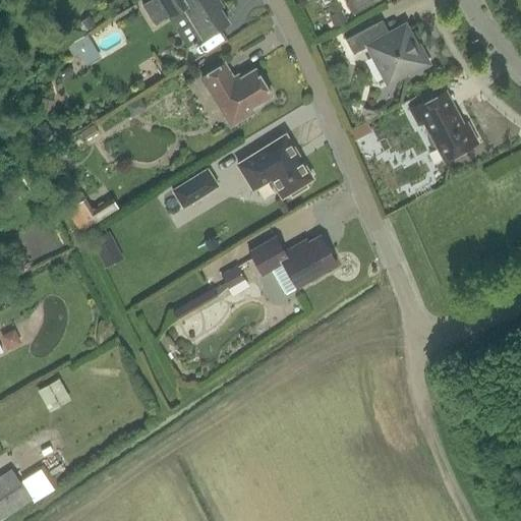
[(191,21),(201,39),(228,21),(219,8),(223,6),(218,0),(157,0),(168,16),(182,7),(191,21)]
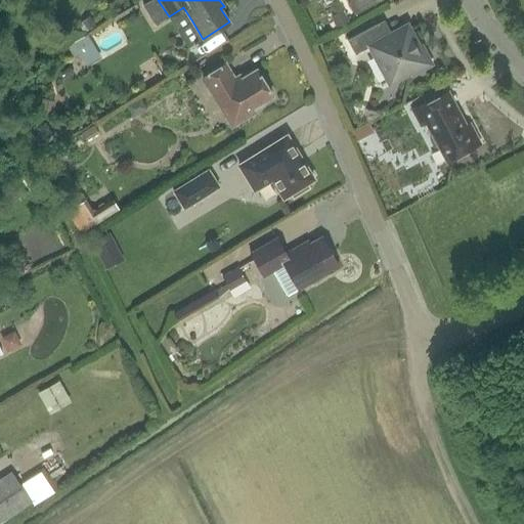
[(350,0),(351,2),(348,4),(354,14),(376,3),(374,0),(350,0)]
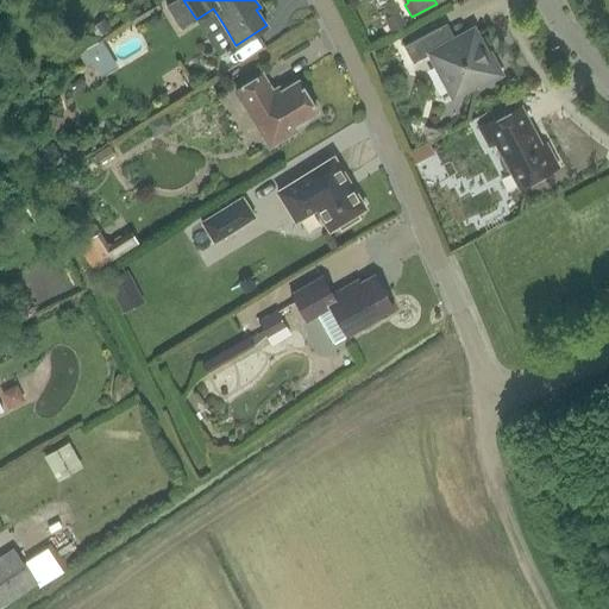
[(406,25),(400,13),(385,20),(393,32),(406,25)]
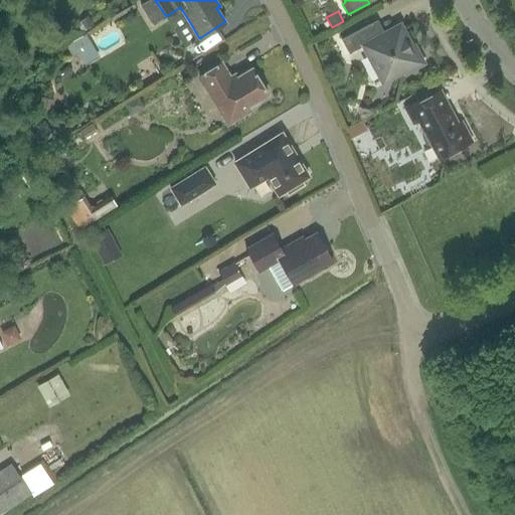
[(94,26),(88,17),(81,21),(88,30),(94,26)]
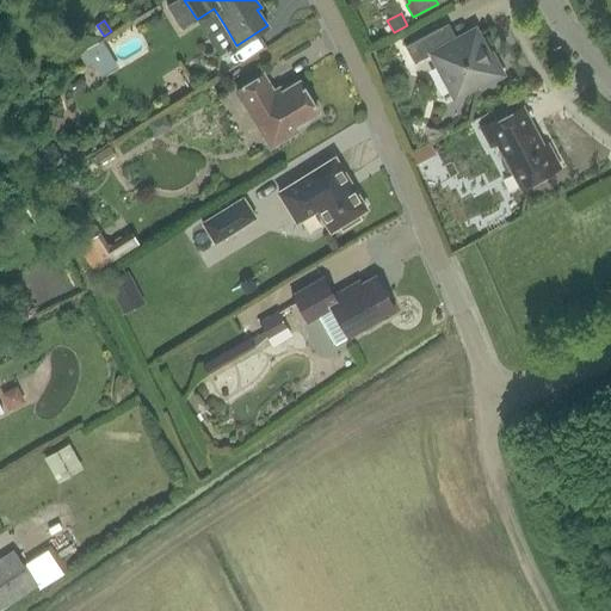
[(487,55),(474,31),(448,45),(439,29),(405,47),(414,63),(432,54),(455,96),(479,84),(481,86),(501,75),(491,54),(487,55)]
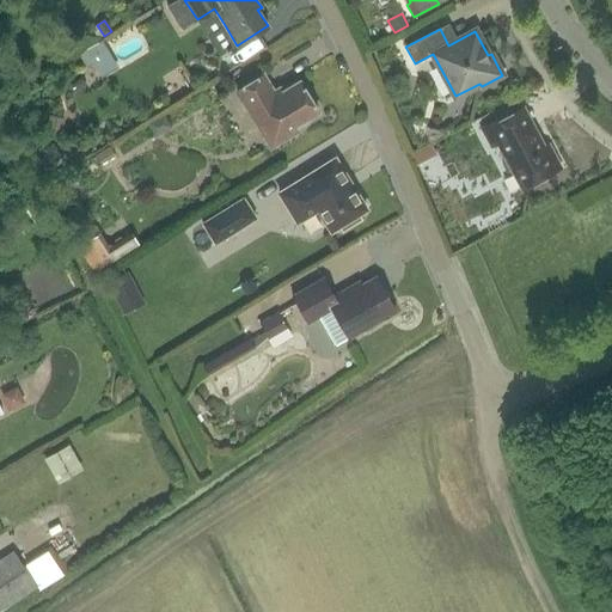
[(104,38),(87,48),(103,74),(120,65),(104,38)]
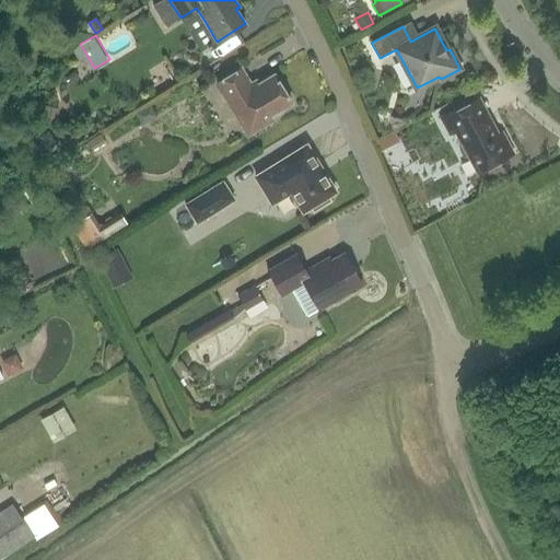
[(291,103),(273,74),(253,88),(241,68),(217,83),(248,135),(272,119),(270,116),(291,103)]
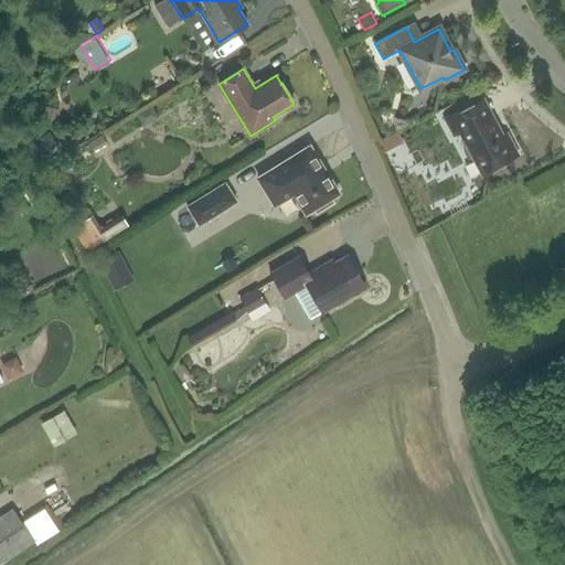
[(519,155),(507,134),(503,136),(483,98),(444,119),(454,137),(459,134),(466,145),(464,151),(467,157),(473,159),(481,174),(519,155)]
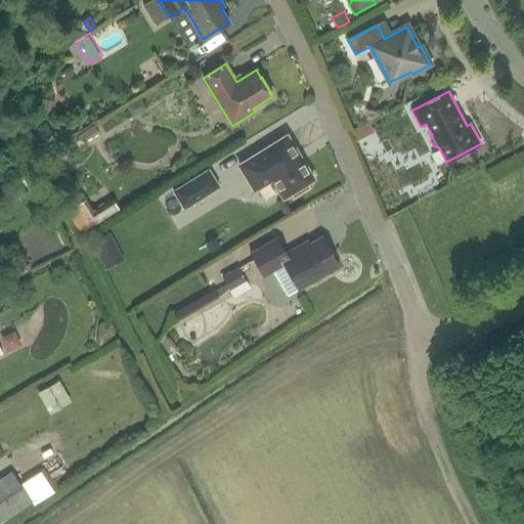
[(51,119),(53,106),(41,104),(39,116),(51,119)]
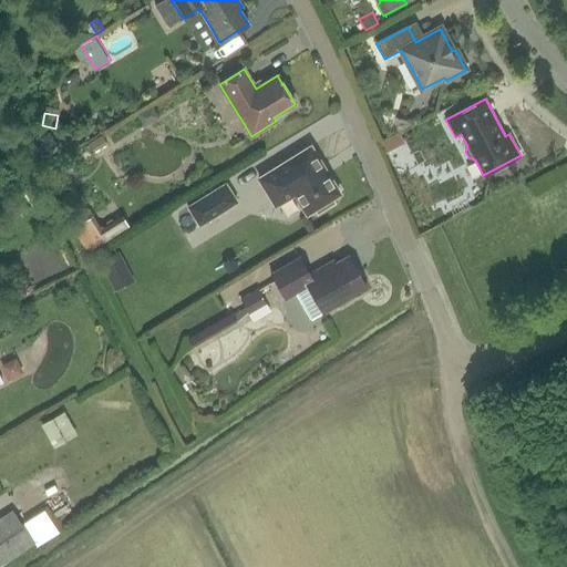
[(58,151),(49,134),(33,143),(42,158),(58,151)]
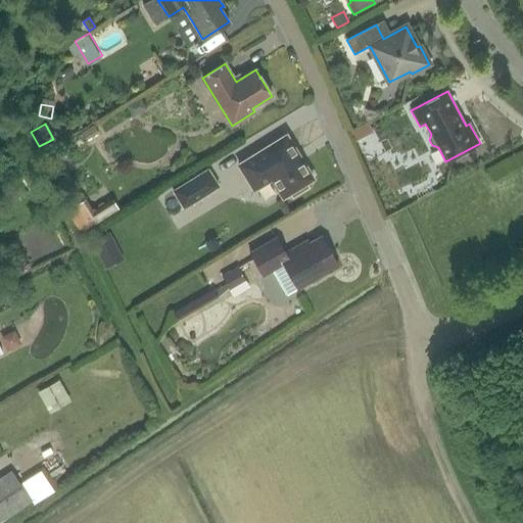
[(354,141),(373,132),(369,125),(351,134),(354,141)]
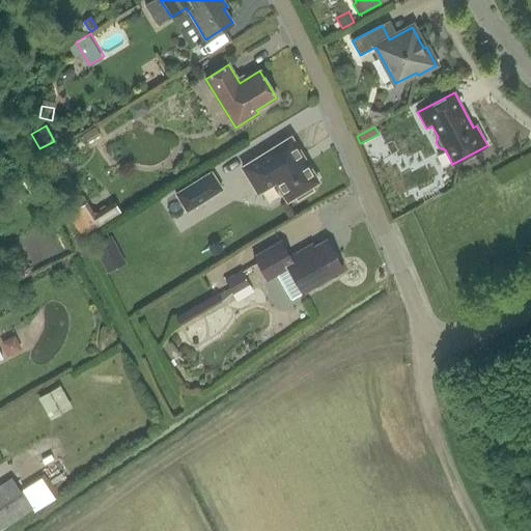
[(101,136),(95,129),(85,136),(89,142),(101,136)]
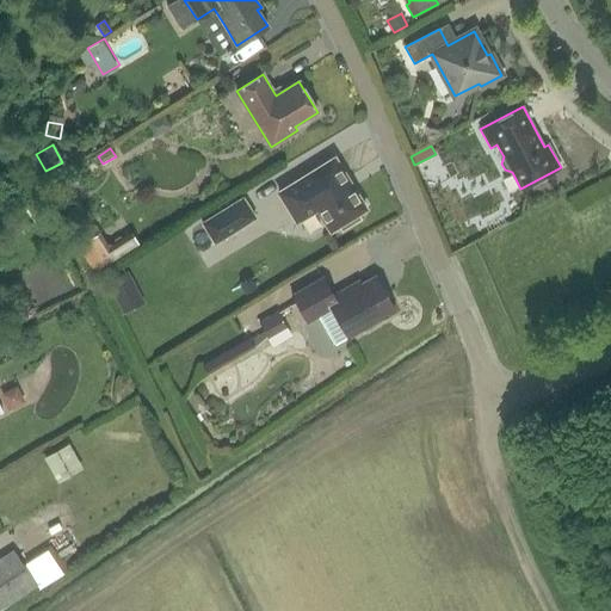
[(357,215),(366,209),(334,159),(279,193),(297,221),(318,209),(331,230),(339,226),(343,230),(360,218),(357,215)]
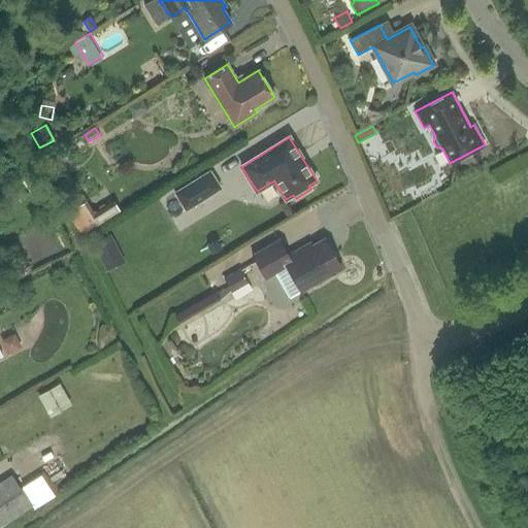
[(186,209),(220,189),(209,171),(175,193),(186,209)]
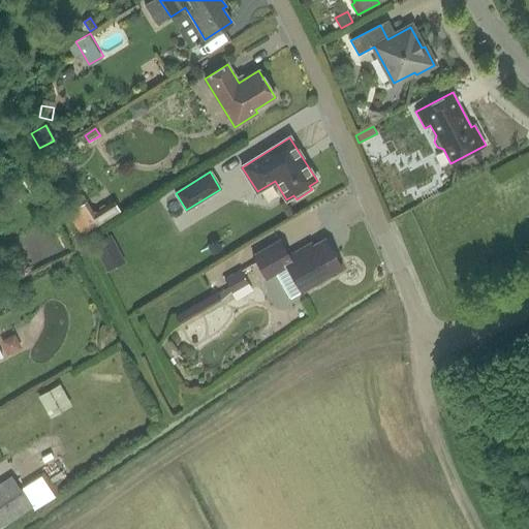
[(91,230),(120,212),(115,201),(95,214),(87,201),(76,208),(91,230)]
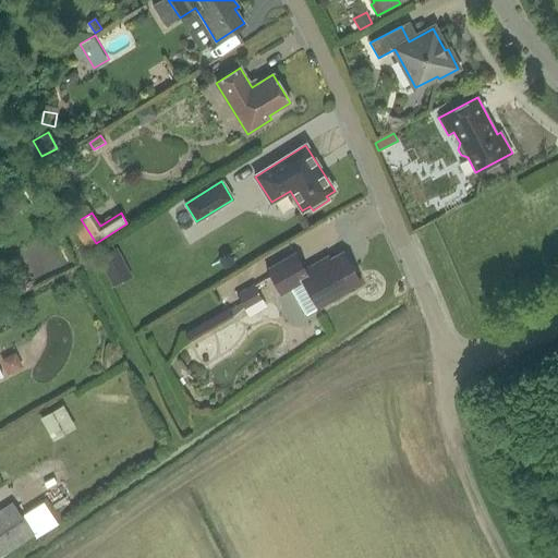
[(123,280),(135,275),(121,244),(109,250),(123,280)]
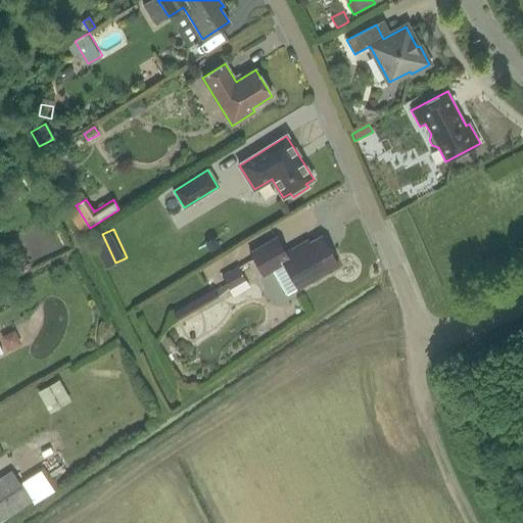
[(297,289),(338,267),(321,236),(291,253),(290,250),(285,253),(276,238),(249,252),(263,276),(273,271),(287,295),(297,289)]
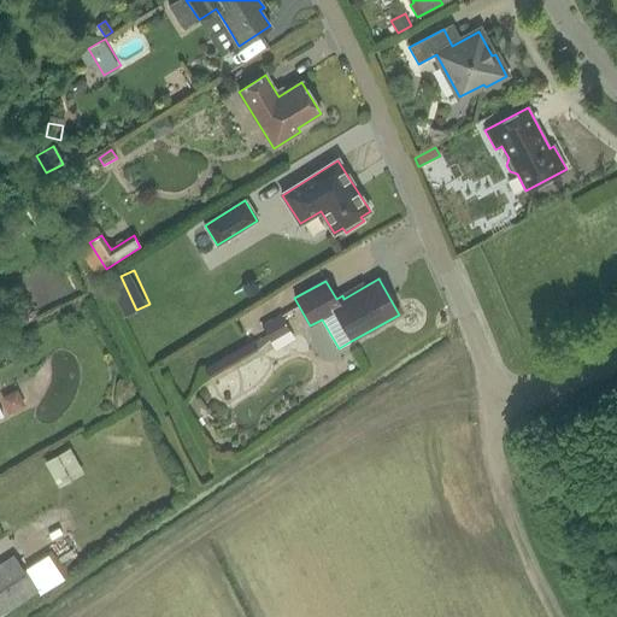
[(263,325),(268,335),(253,345),(257,350),(270,340),(276,351),(295,340),(281,315),(263,325)]
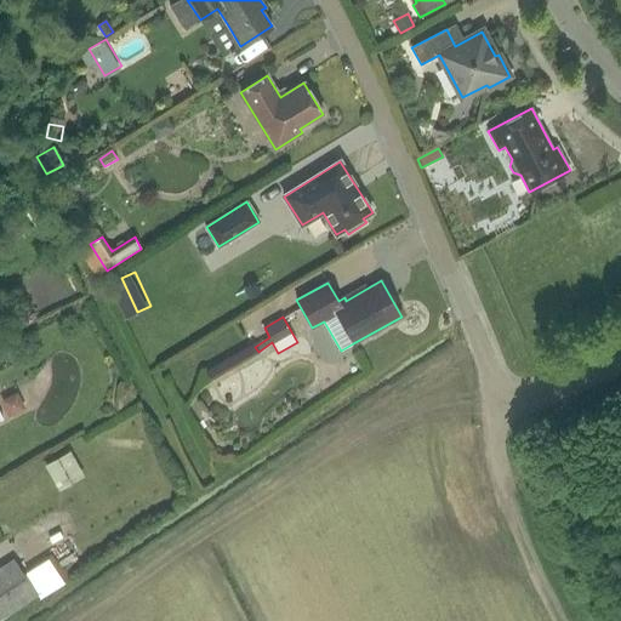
[(212,381),(258,353),(254,345),(206,372),(212,381)]
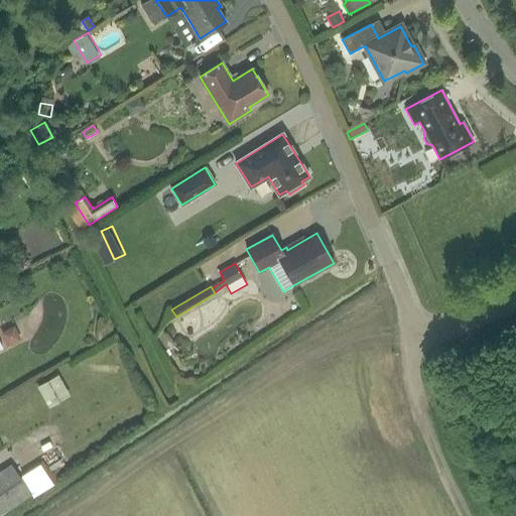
[(60,392),(51,397),(53,402),(72,392),(60,373),(40,384),(43,389),(55,382),(60,392)]
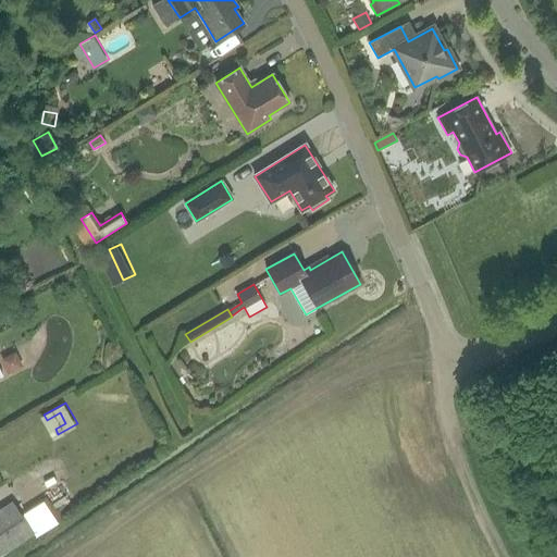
[(0,555),(35,533),(14,502),(0,510),(0,555)]
